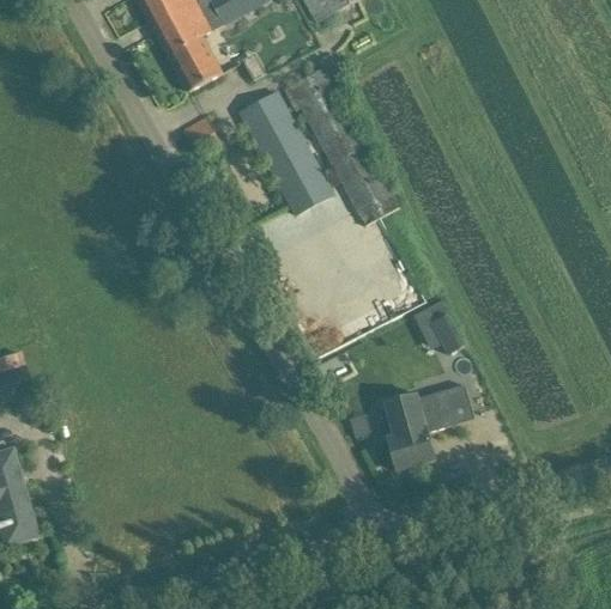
[(200,35),(264,0),(194,0),(138,0),(187,91),(221,72),(200,35)]
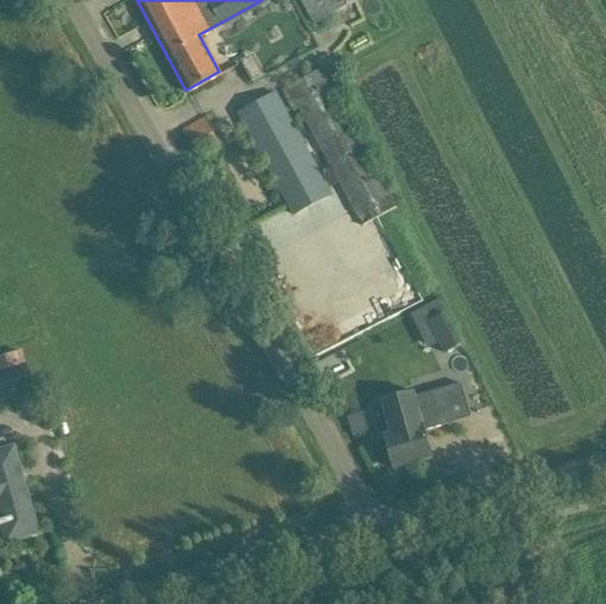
[(300,0),(311,21),(352,0),(300,0)]
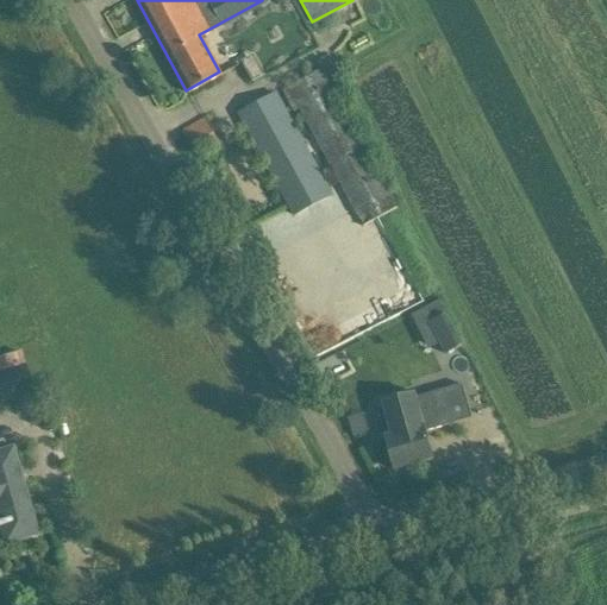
[(362,224),(396,205),(320,67),(287,84),(362,224)]
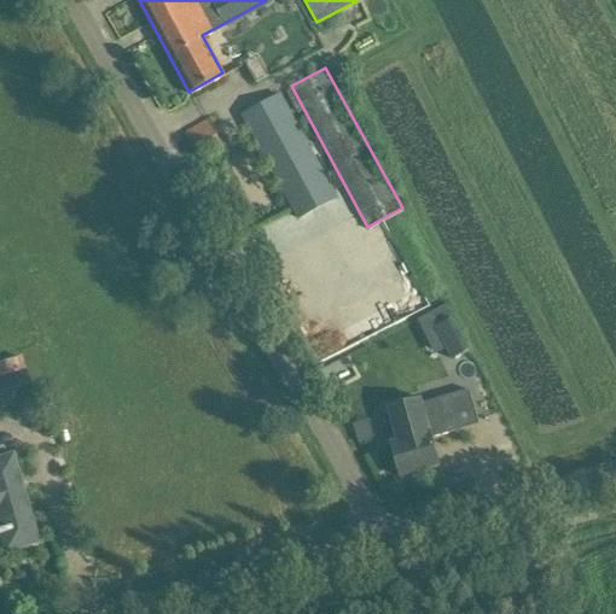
[(298,214),(333,196),(320,170),(278,93),(243,111),(285,189),(298,214)]
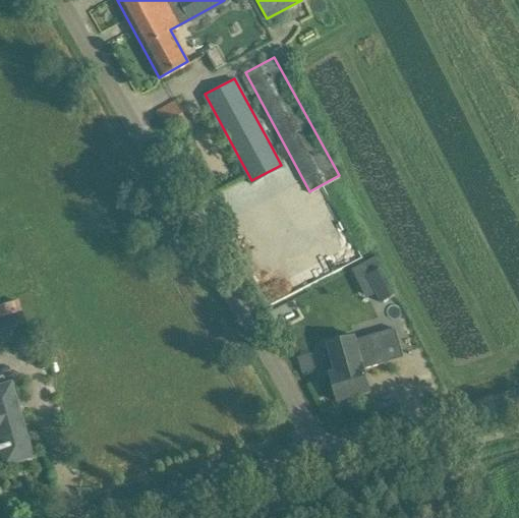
[(166,128),(184,117),(174,100),(156,110),(166,128)]
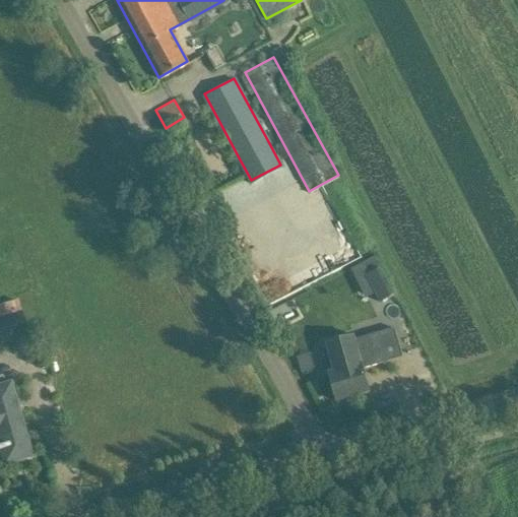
[(394,295),(374,256),(352,267),(367,295),(376,291),(381,302),(394,295)]
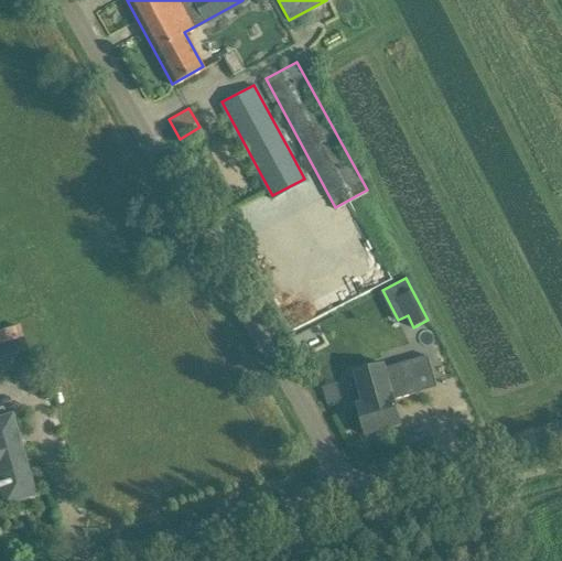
[(0,367),(28,360),(22,337),(0,343),(0,367)]
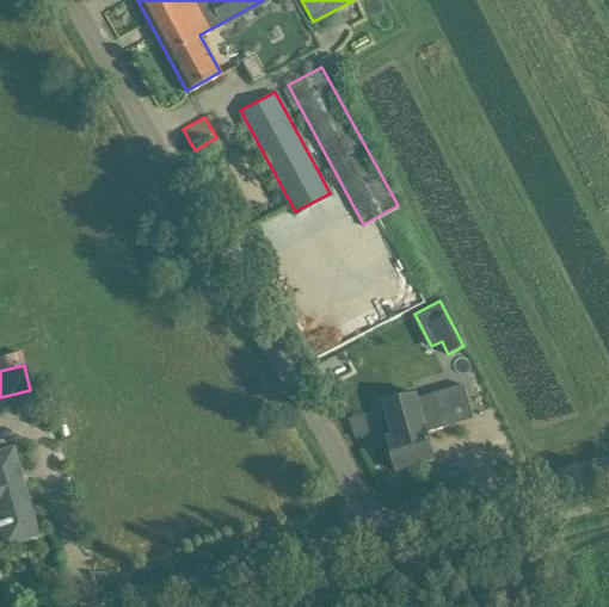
[(413,390),(382,400),(383,401),(388,400),(398,433),(385,437),(393,468),(434,457),(426,431),(472,417),(461,384),(416,397),(414,396),(413,390)]
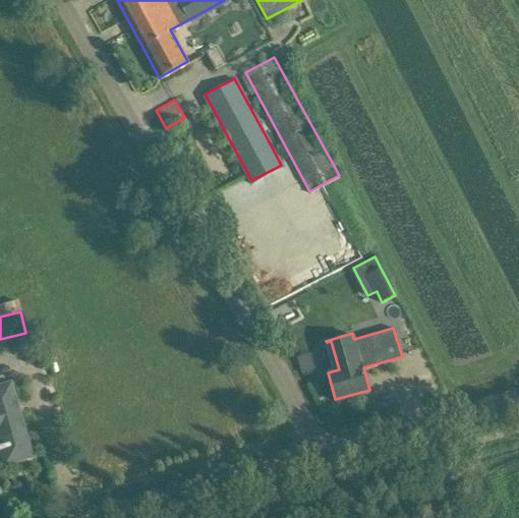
[(30,455),(8,381),(0,383),(0,438),(2,444),(0,444),(0,456),(2,463),(30,455)]
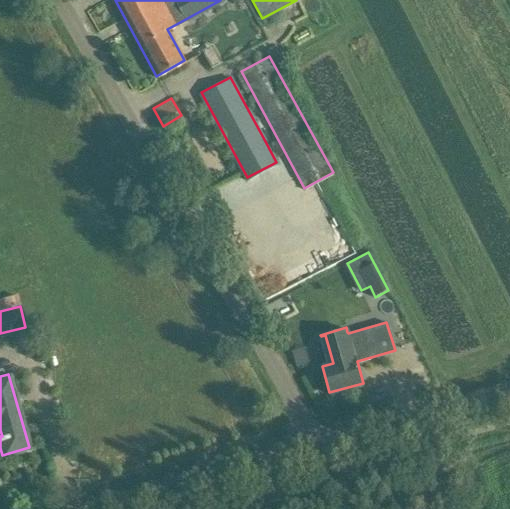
[(443,486),(454,483),(451,472),(440,475),(443,486)]
